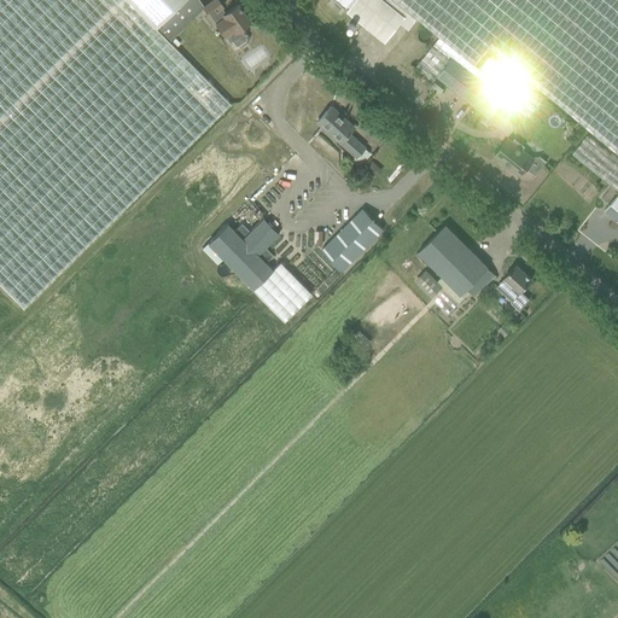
[(197,70),(176,50),(168,41),(156,28),(172,12),(184,0),(0,0),(0,284),(23,308),(231,104),(197,70)]
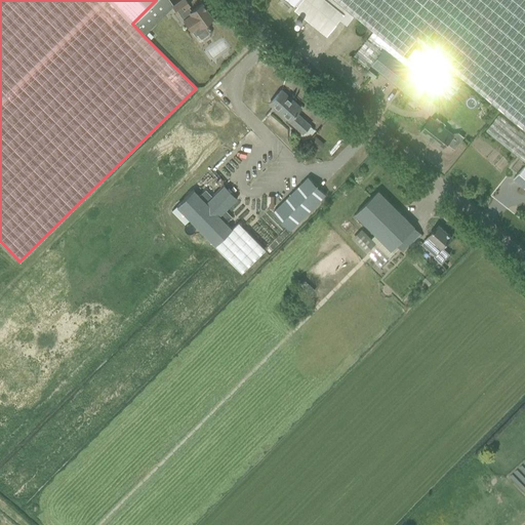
[(189,5),(185,0),(180,0),(173,5),(172,6),(177,14),(178,13),(195,36),(196,35),(200,40),(203,40),(209,35),(209,33),(204,25),(212,18),(201,3),(191,11),(188,6),(189,5)]
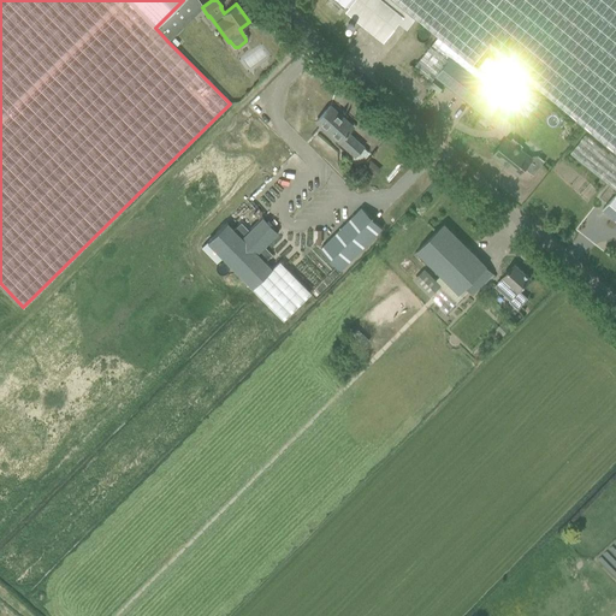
[(615,0),(338,0),(348,7),(345,11),(383,43),(398,24),(406,30),(414,19),(390,0),(395,0),(474,64),(487,46),(615,155),(615,0)]
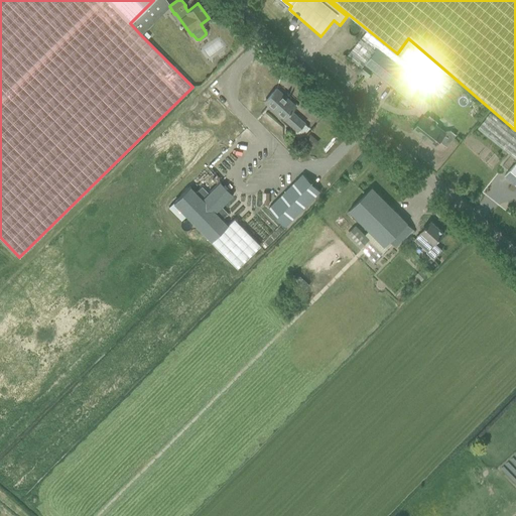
[(143,10),(130,23),(140,34),(154,21),(143,10)]
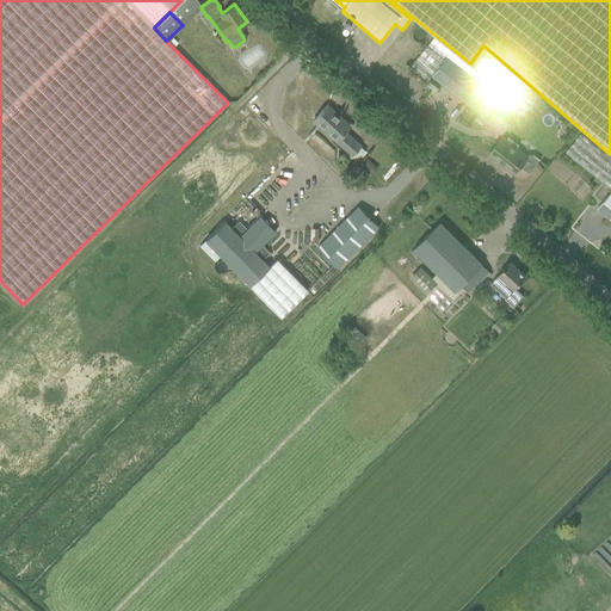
[(434,36),(434,37),(411,66),(429,80),(432,75),(489,122),(488,124),(503,136),(519,115),(522,117),(536,98),(483,55),(474,67),(434,36)]
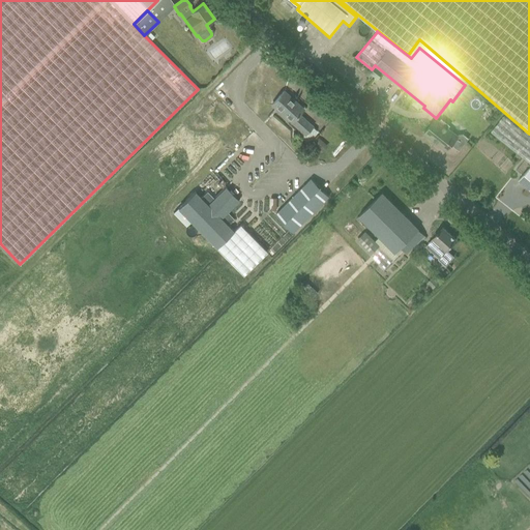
[(291,122),(305,136),(313,126),(298,114),(303,110),(302,109),(301,110),(291,100),(292,99),(284,91),(271,105),(291,122)]
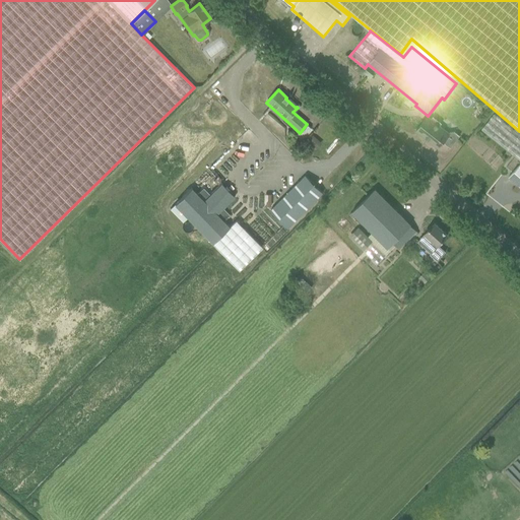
[(519,135),(494,114),(480,129),(519,160),(517,164),(519,166),(508,178),(519,188),(519,135)]
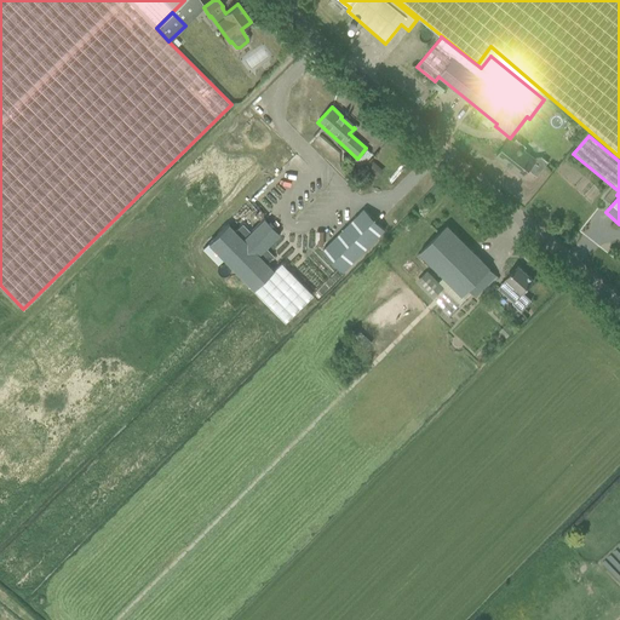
[(522,177),(528,168),(537,176),(547,162),(541,158),(537,159),(535,160),(523,150),(526,148),(515,141),(514,143),(510,139),(497,155),(522,177)]
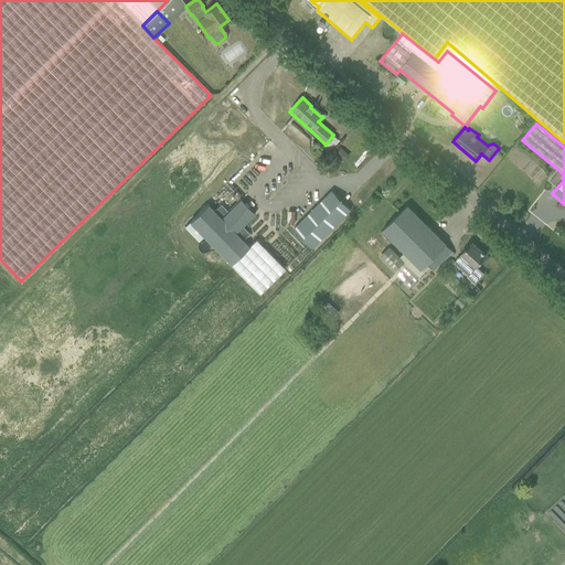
[(339,147),(332,153),(338,159),(344,151),(339,147)]
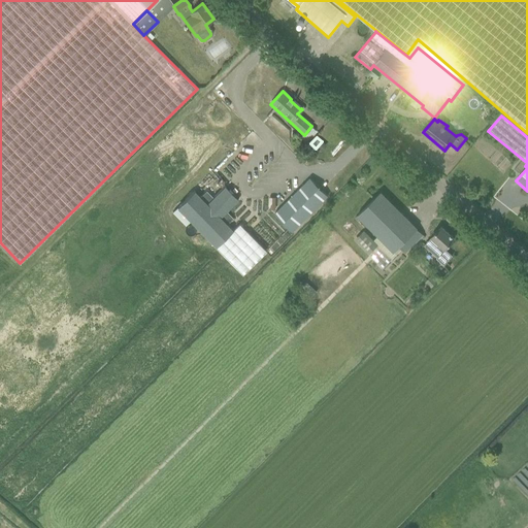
[(292,231),(327,196),(309,178),(274,213),(292,231)]
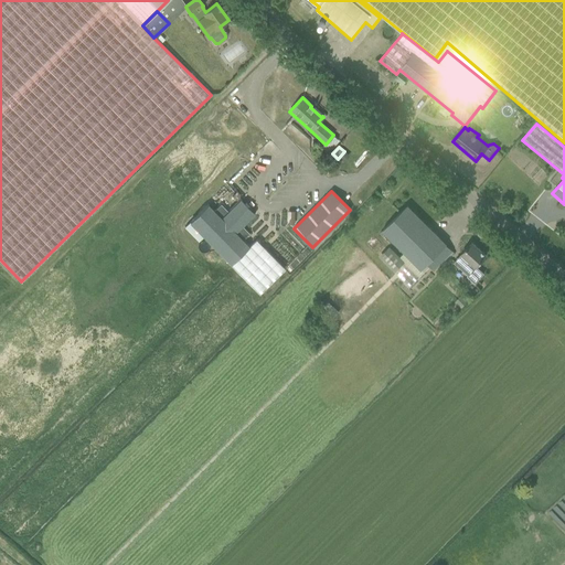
[(208,204),(184,227),(198,241),(203,236),(258,294),(284,268),(256,240),(249,246),(248,247),(242,240),(248,234),(241,226),(253,215),(238,201),(227,212),(221,205),(214,212),(208,204)]
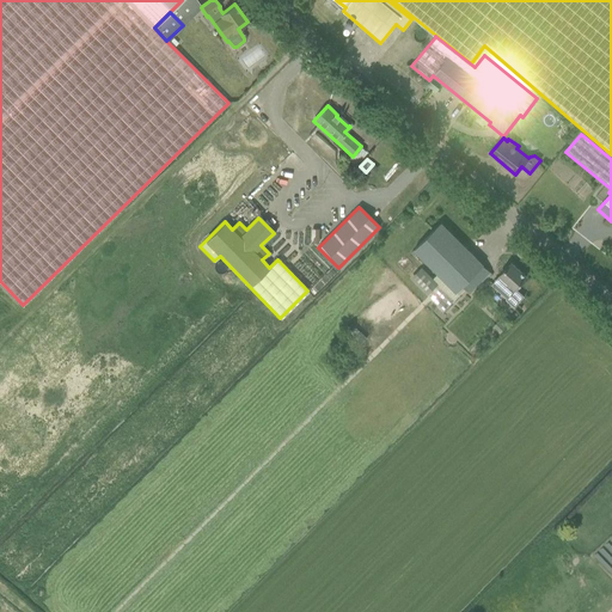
[(483,265),(441,222),(414,249),(415,250),(411,254),(414,256),(417,252),(439,274),(433,280),(422,269),(412,280),(444,311),(465,289),(463,286),(483,265)]
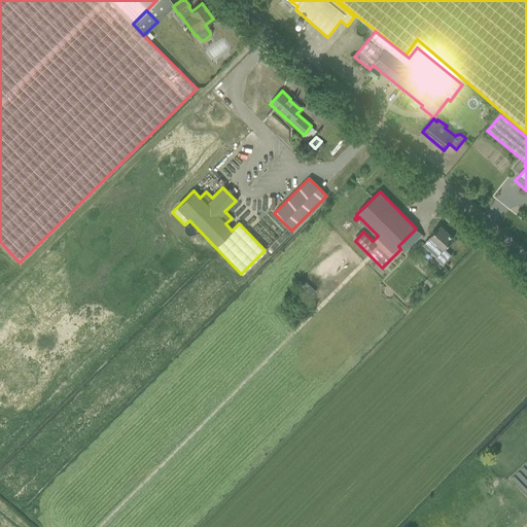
[(441,226),(423,245),(435,257),(435,258),(443,265),(451,254),(444,248),(447,246),(453,238),(441,226)]
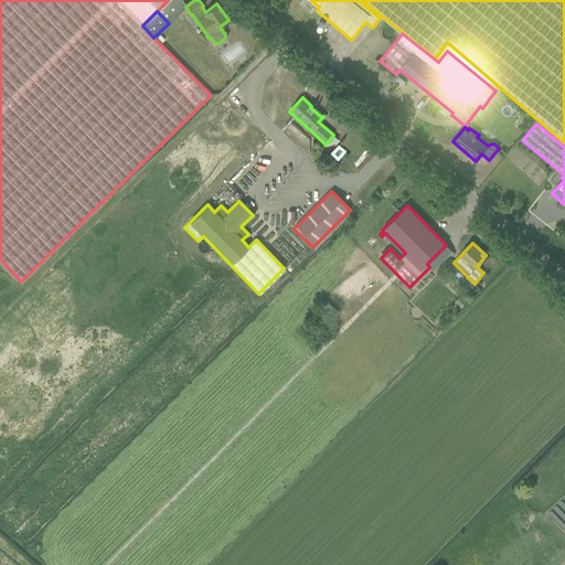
[(461,296),(455,304),(460,309),(468,302),(461,296)]
